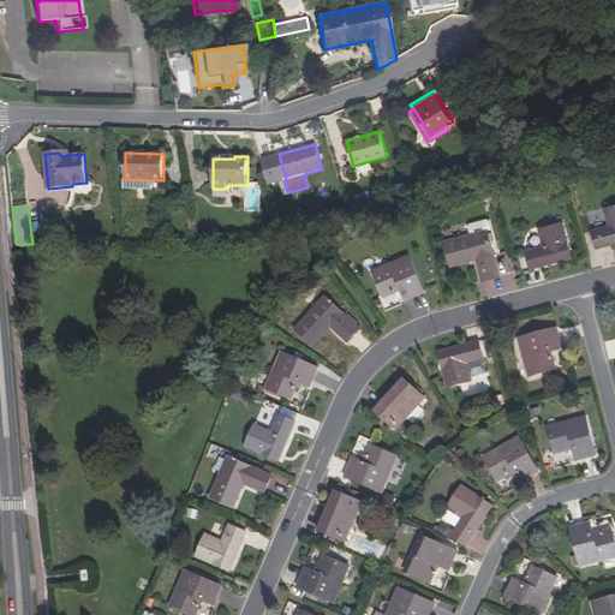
[(609,228),(591,232),(596,249),(604,246),(604,243),(614,239),(614,206),(604,209),(609,228)]
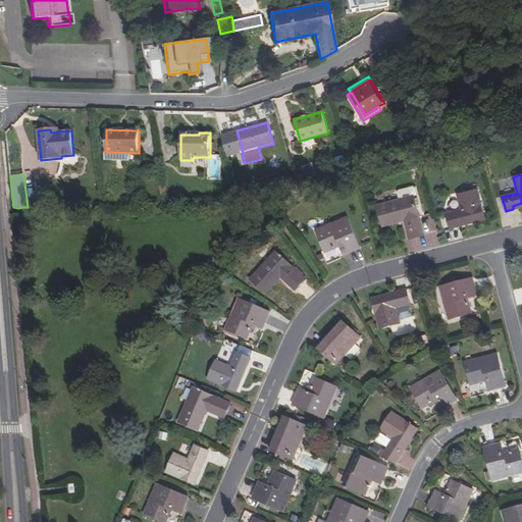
[(463,210),(448,214),(452,228),(459,226),(459,223),(485,217),(478,189),(459,195),(463,210)]
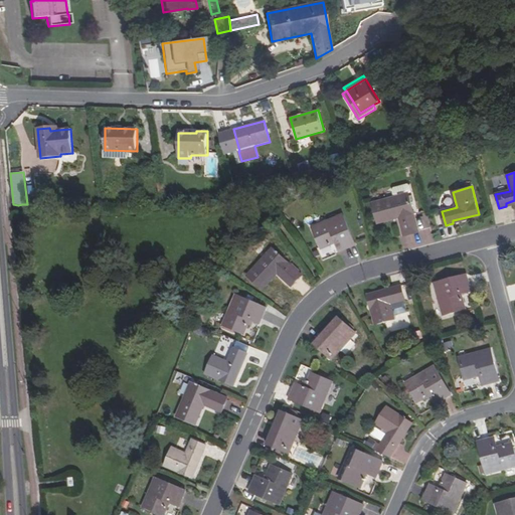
[(399,217),(404,236),(418,232),(408,193),(373,203),(378,223),(399,217)]
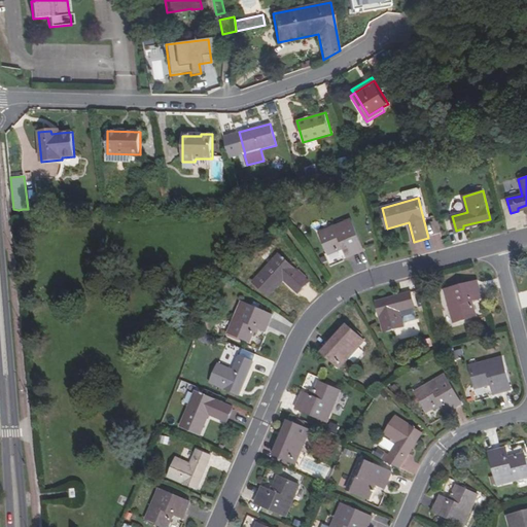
[(337,251),(345,247),(349,257),(365,250),(352,218),(320,233),(328,252),(336,249),(337,251)]
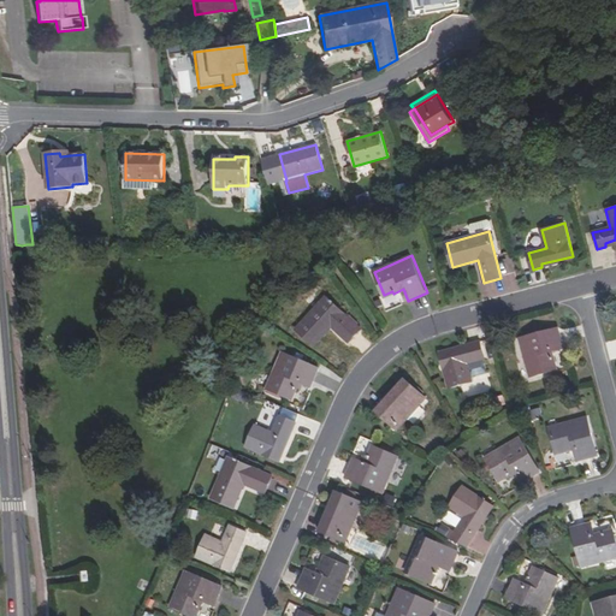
[(574,259),(573,256),(542,264),(542,267),(574,259)]
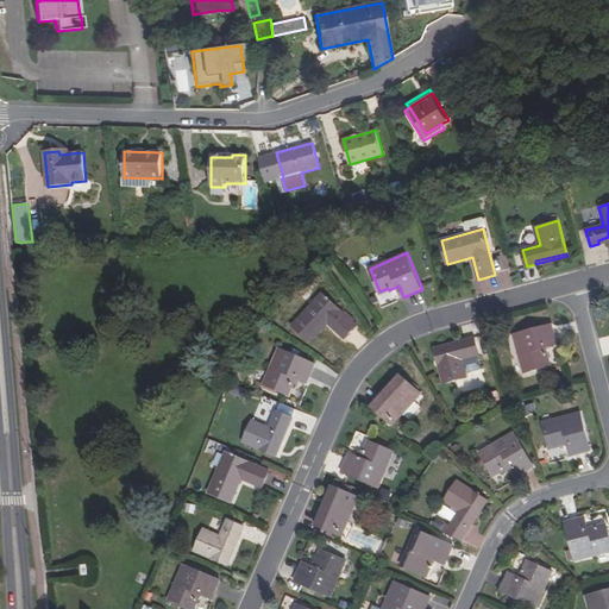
[(497,272),(508,270),(504,255),(494,257),(497,272)]
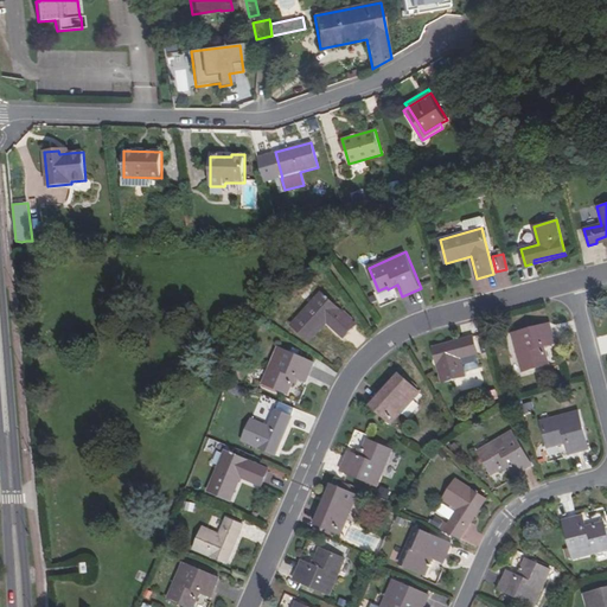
[(344,338),(355,325),(320,294),(292,326),(311,343),(327,324),(344,338)]
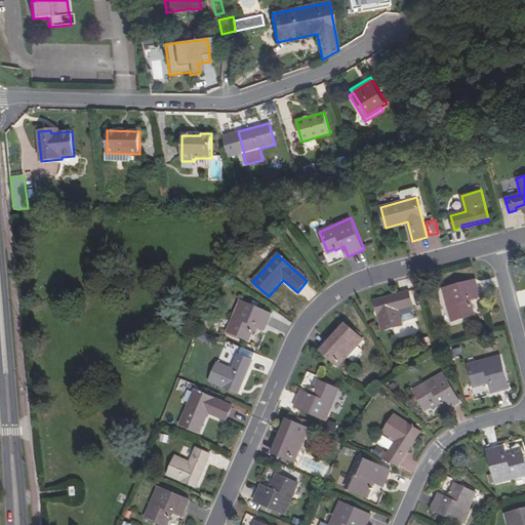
[(475,280),(442,289),(450,322),(470,317),(468,310),(472,309),(470,300),(479,297),(475,280)]
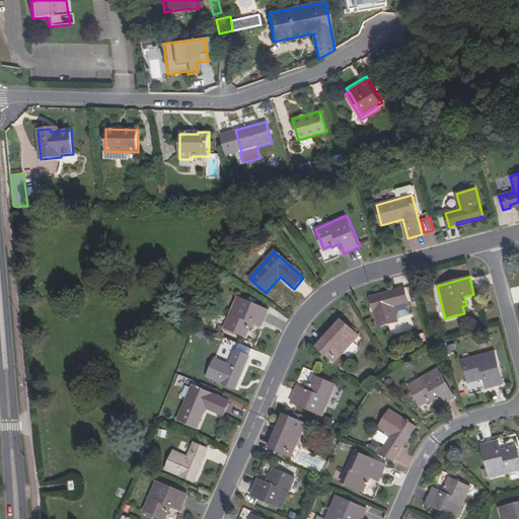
[(395,292),(395,294),(369,302),(376,328),(395,323),(392,308),(408,304),(403,289),(395,292)]
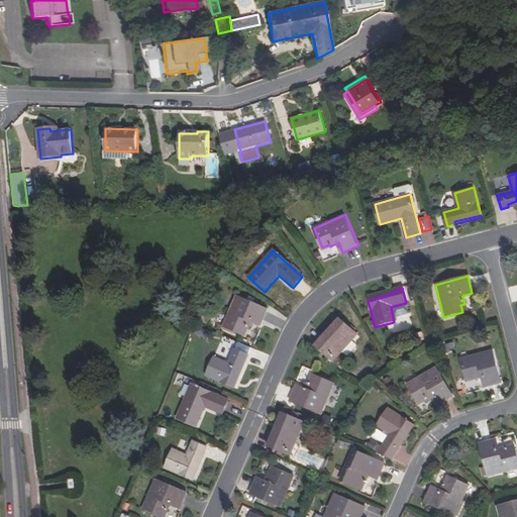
[(368,301),(394,293),(394,291),(368,298),(368,301)]
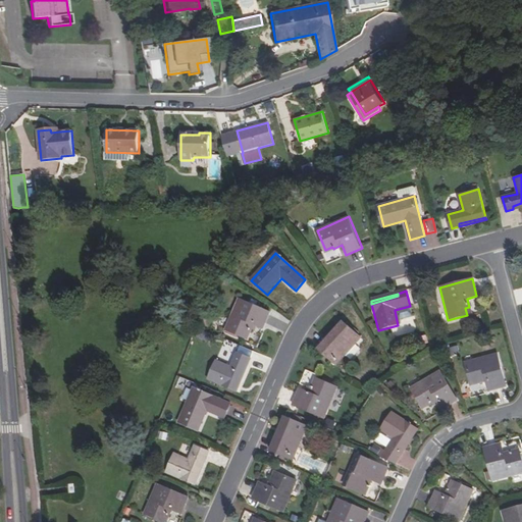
[(270,311),(240,298),(225,328),(245,336),(248,329),(250,331),(254,322),(263,326),(270,311)]
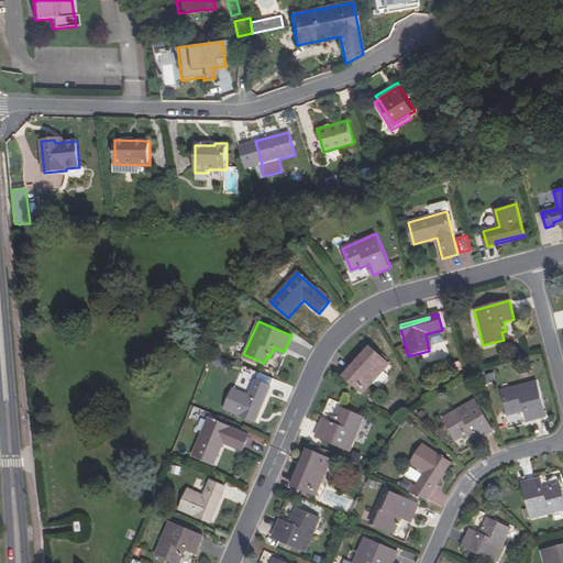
[(350,373),(352,375),(368,355),(366,353),(350,373)]
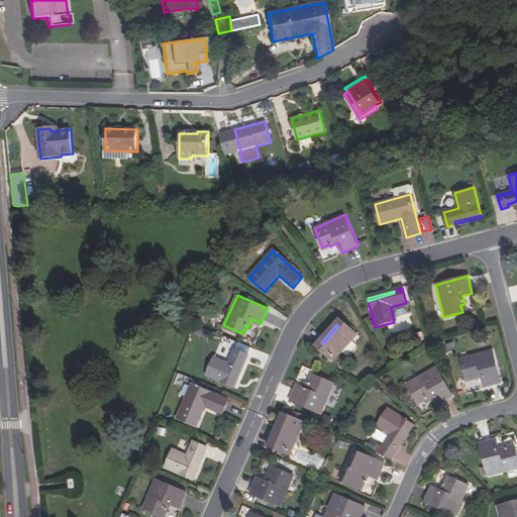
[(338,326),(323,344),(321,342),(312,352),(329,368),(353,340),(338,326)]
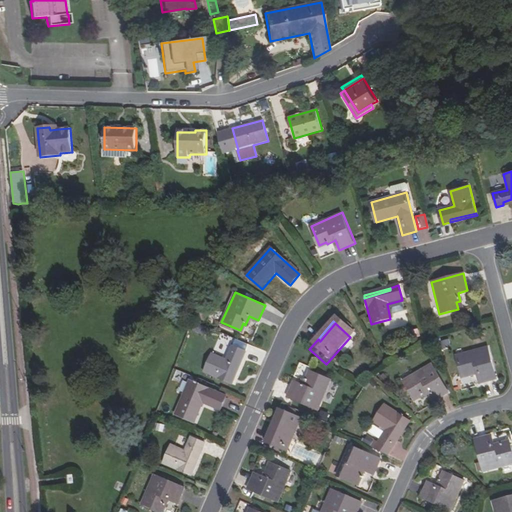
[(454,355),(460,374),(466,372),(467,375),(476,372),(479,381),(496,376),(486,345),(454,355)]
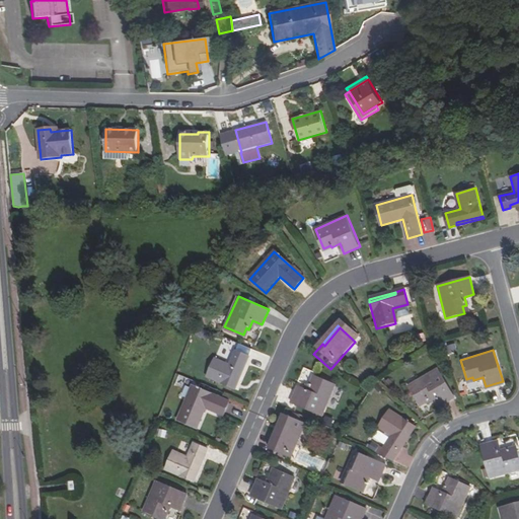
[(249,357),(234,351),(228,365),(214,359),(206,377),(232,388),(242,365),(244,366),(249,357)]
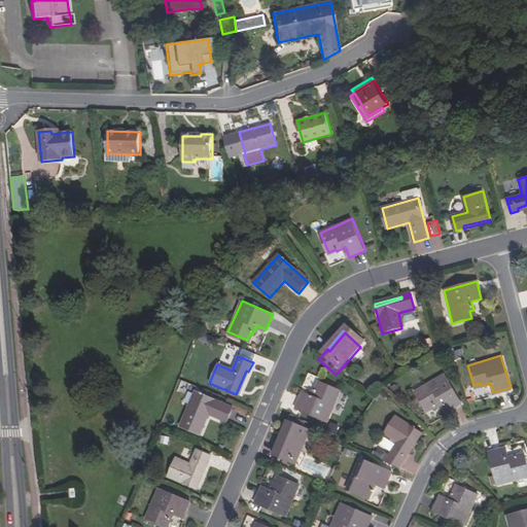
[(248,372),(246,371),(236,394),(238,395),(248,372)]
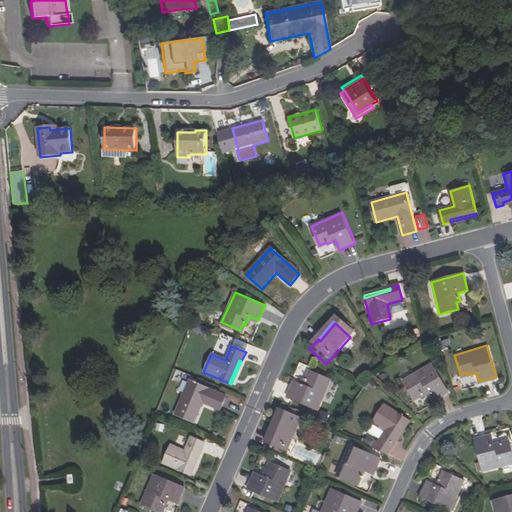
[(412,400),(418,396),(420,399),(427,394),(433,402),(448,392),(431,364),(402,382),(412,400)]
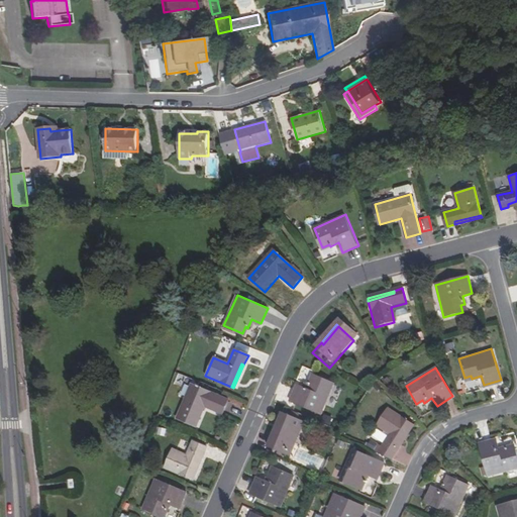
[(289,402),(320,416),(333,385),(315,377),(312,384),(310,383),(306,390),(297,386),(289,402)]
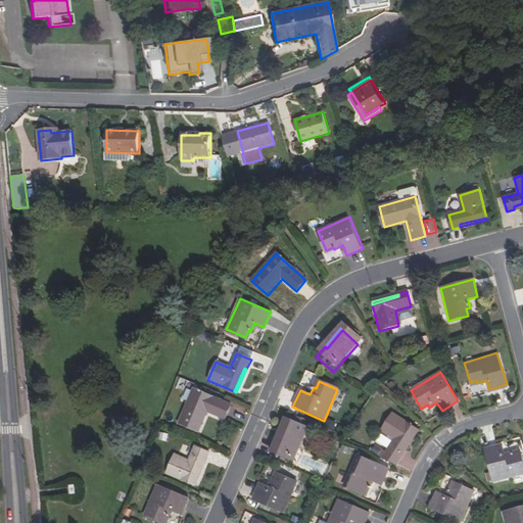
[(487,385),(473,387),(474,396),(488,394),(487,385)]
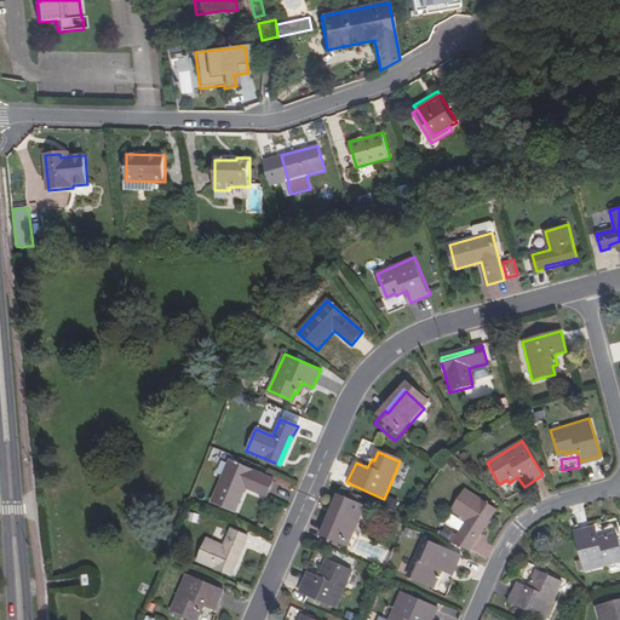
[(268,495),(275,478),(231,460),(213,500),(236,510),(247,487),(268,495)]
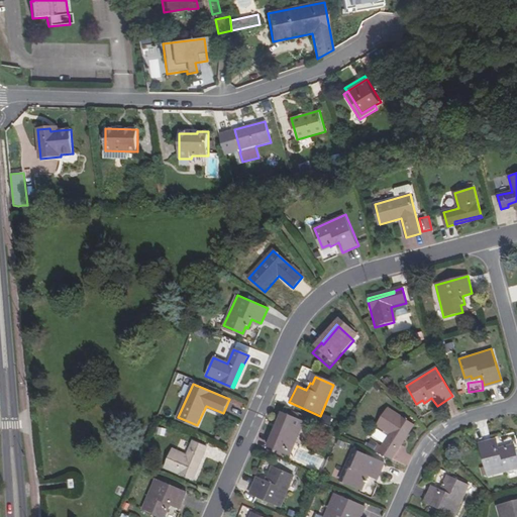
[(413,423),(390,408),(379,424),(392,433),(384,446),(396,454),(400,447),(398,445),(413,423)]
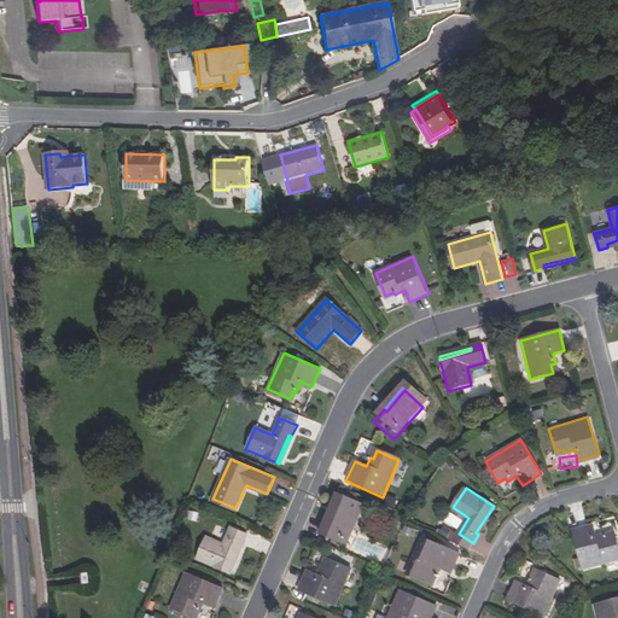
[(326,520),(328,522),(340,495),(337,494),(326,520)]
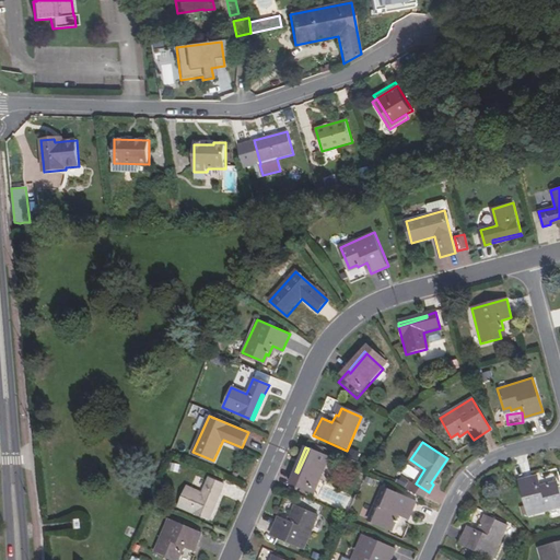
[(308,448),(298,473),(295,471),(290,483),(312,494),(328,458),(308,448)]
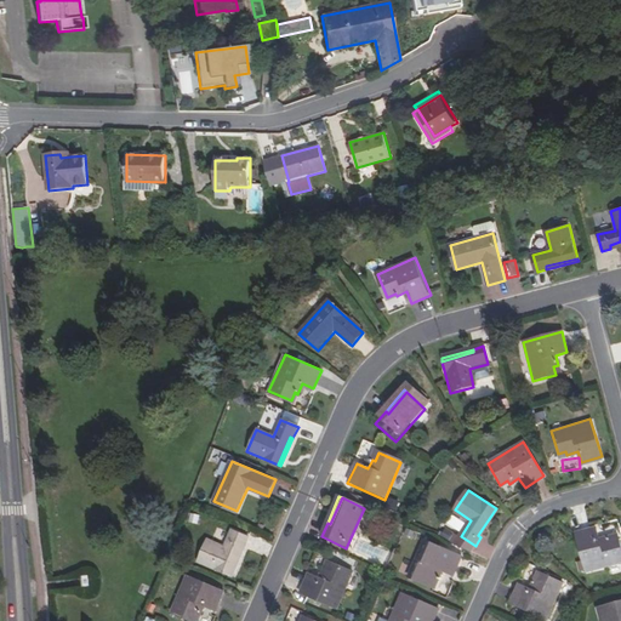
[(496,508),(478,535),(480,537),(499,510),(496,508)]
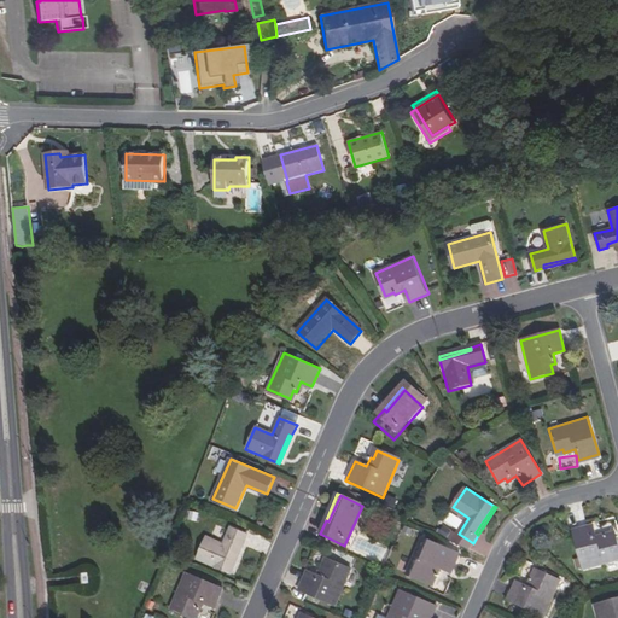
[(594,528),(572,534),(582,571),(617,561),(617,544),(616,536),(607,538),(607,535),(596,538),(594,528)]
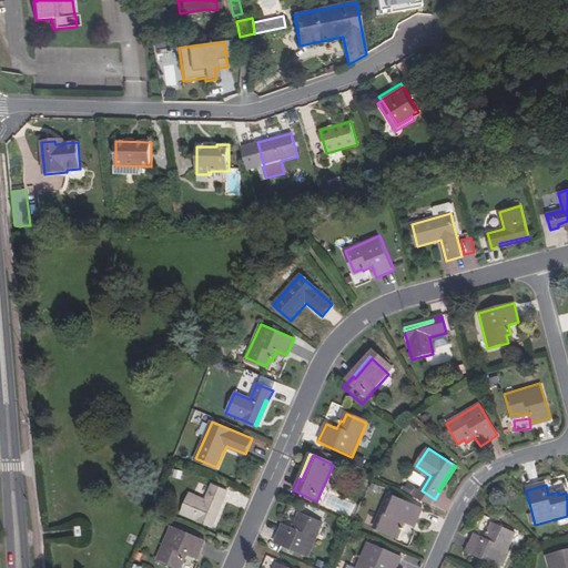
[(227,493),(212,486),(205,501),(190,495),(181,515),(210,528),(221,499),(224,500),(227,493)]
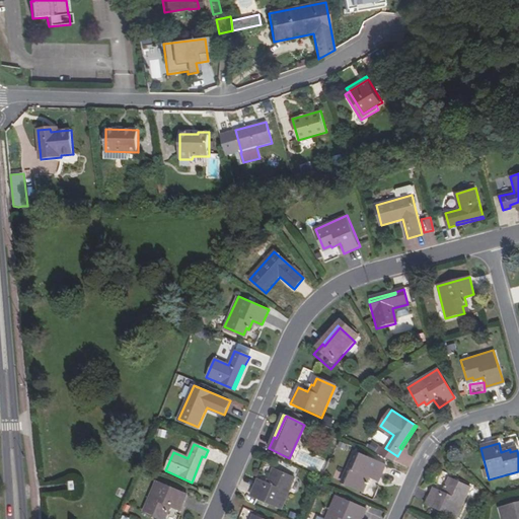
[(387,465),(357,452),(344,483),(362,491),(365,485),(368,486),(372,477),(381,482),(387,465)]
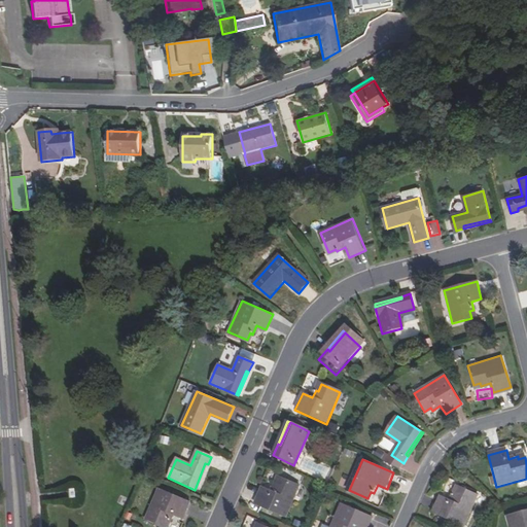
[(208,464),(205,463),(195,490),(197,490),(208,464)]
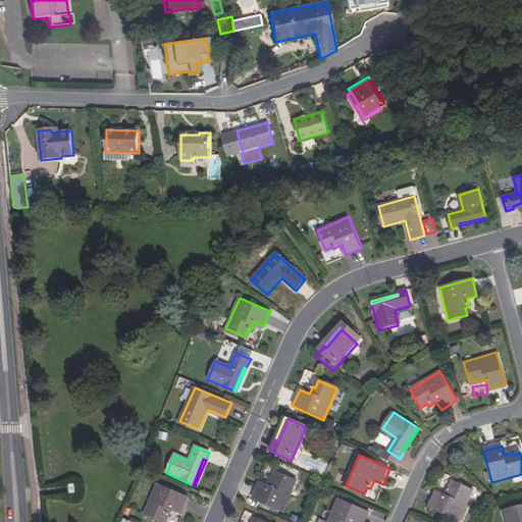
[(267,485),(259,482),(252,499),(281,511),(296,480),(277,471),(273,479),(271,477),(267,485)]
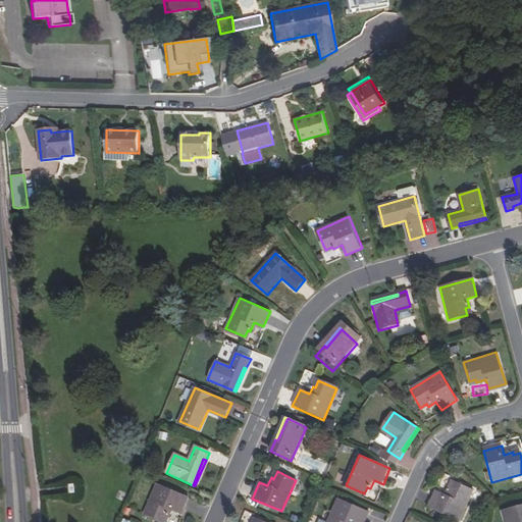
[(446,493),(436,489),(429,506),(460,519),(474,487),(455,479),(453,486),(450,485),(446,493)]
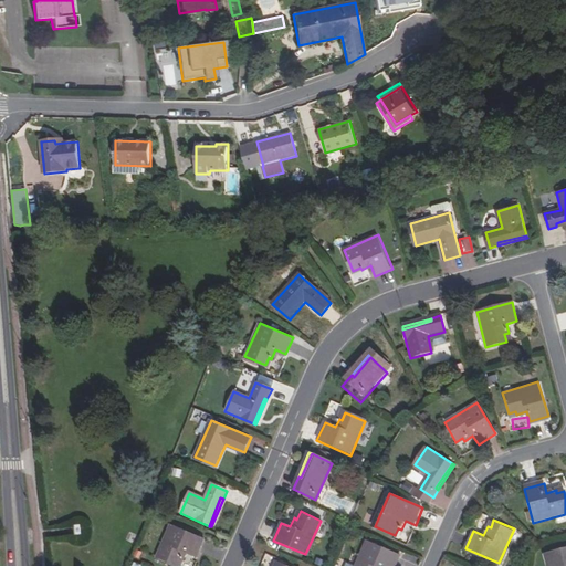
[(205,538),(170,524),(156,558),(175,565),(176,565),(180,558),(184,561),(187,552),(197,556),(205,538)]
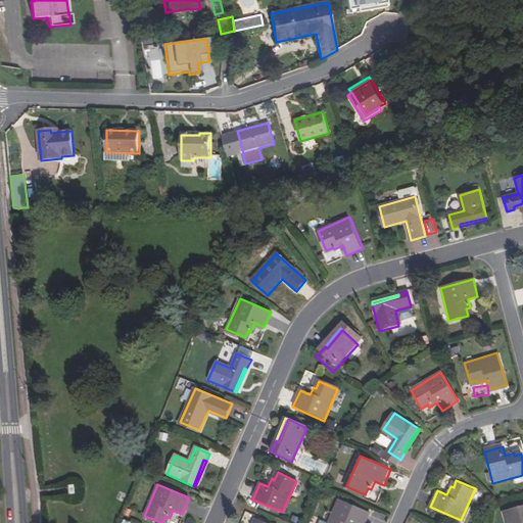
[(367,522),(371,514),(340,501),(330,522),(367,522)]
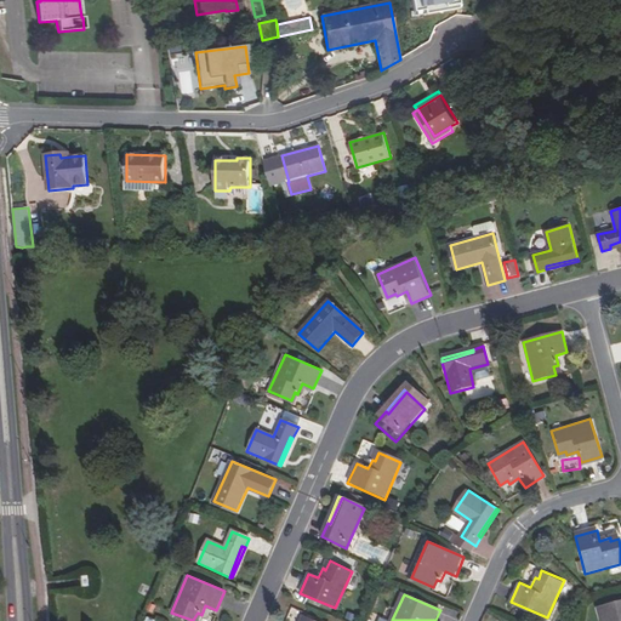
[(620,620),(620,600),(597,608),(599,620),(620,620)]
